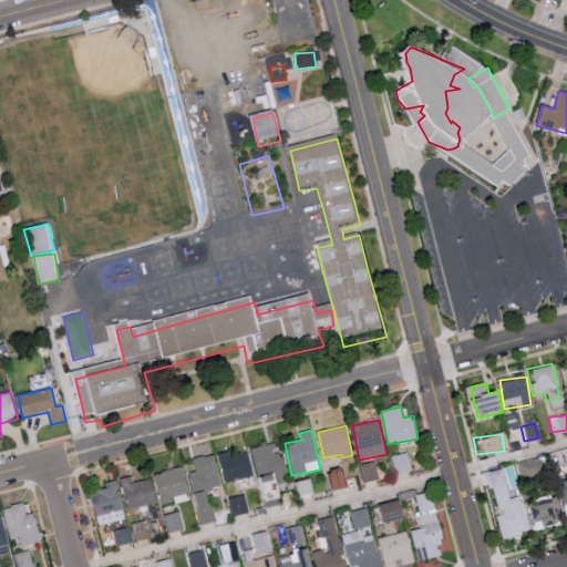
[(287,476),(281,452),(275,454),(272,444),(251,450),(261,486),(278,483),(277,478),(287,476)]
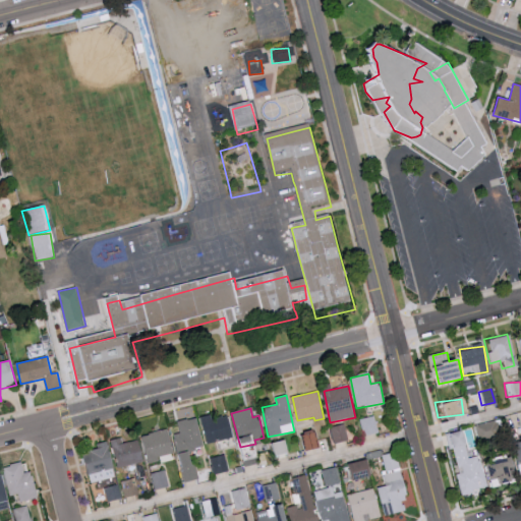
[(233,439),(228,414),(203,419),(207,444),(233,439)]
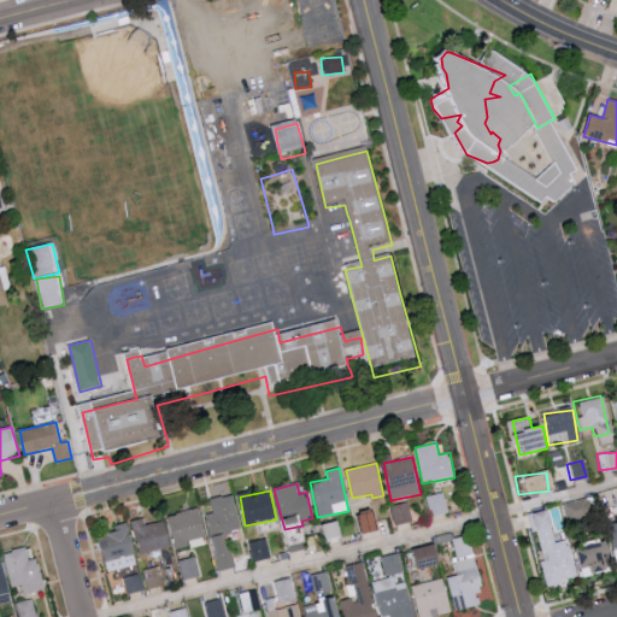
[(425,497),(430,517),(448,513),(444,493),(425,497)]
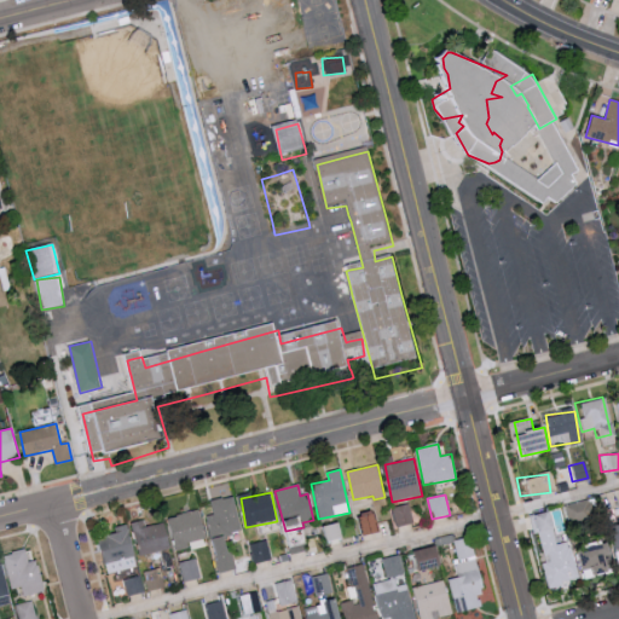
[(212,538),(243,531),(235,496),(212,502),(214,515),(207,516),(212,538)]
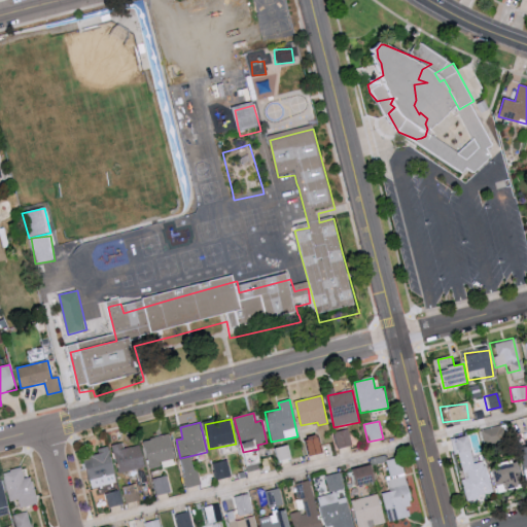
[(479,428),(481,442),(500,440),(498,426),(479,428)]
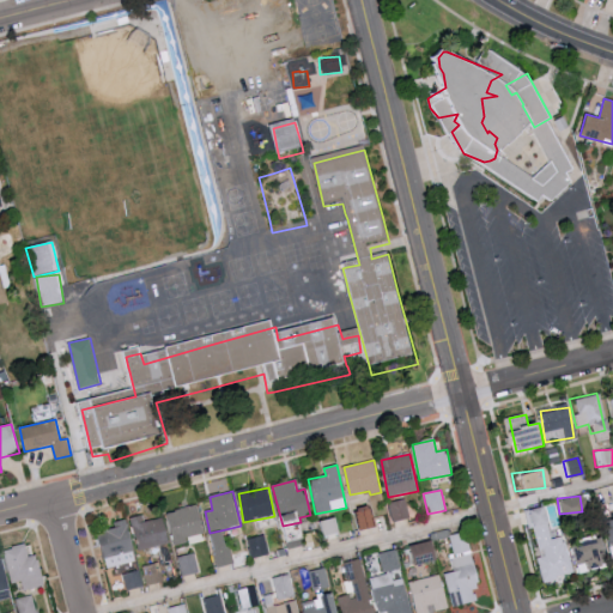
[(393,522),(410,520),(407,499),(389,503),(393,522)]
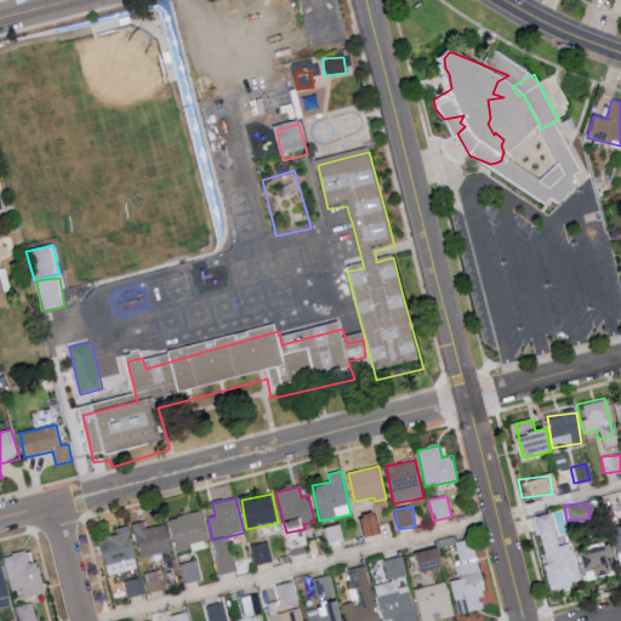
[(177,550),(206,543),(200,512),(171,518),(177,550)]
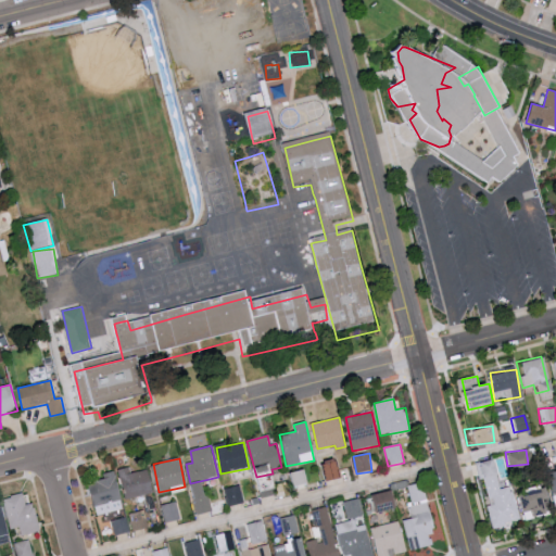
[(489,525),(540,515),(536,497),(542,496),(540,487),(509,492),(508,485),(495,489),(490,458),(472,460),(476,478),(487,476),(489,490),(482,491),(489,525)]
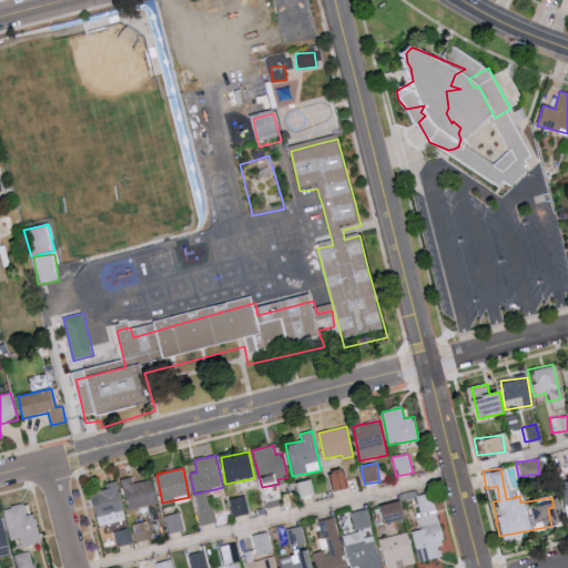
[(335,492),(348,489),(345,469),(332,473),(335,492)]
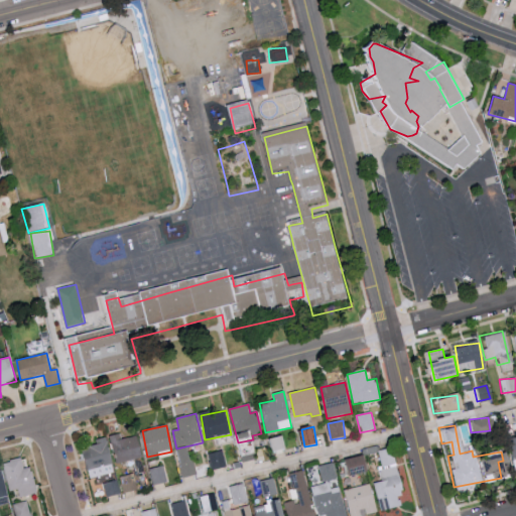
[(122,439),(121,433),(111,435),(118,464),(143,458),(138,435),(122,439)]
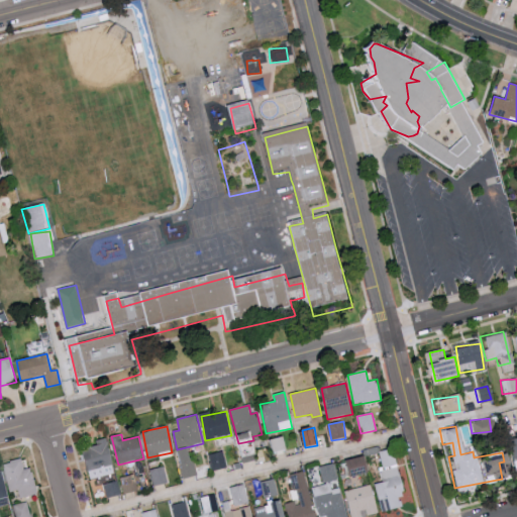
[(274,452),(287,448),(283,436),(271,440),(274,452)]
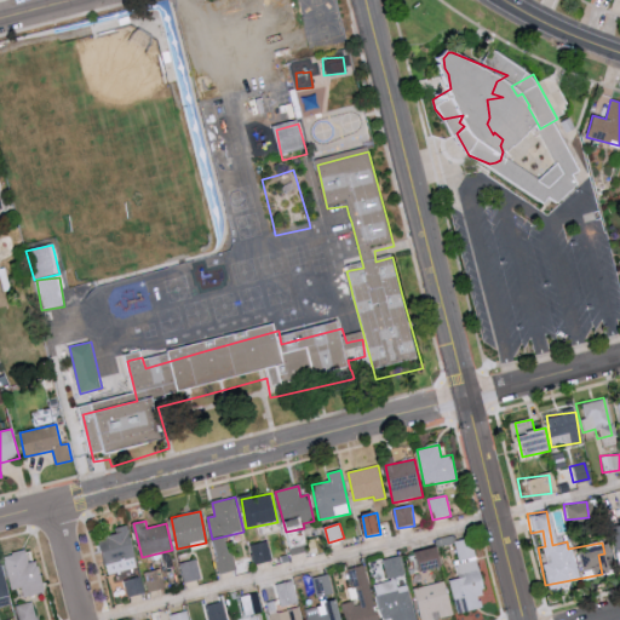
[(619,549),(619,534),(618,523),(603,527),(608,552),(619,549)]
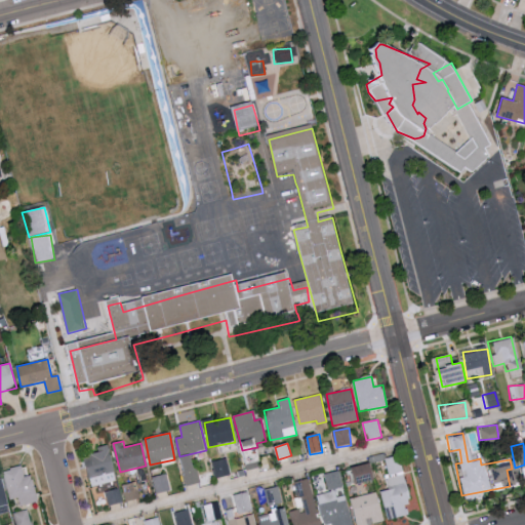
[(90,486),(106,484),(106,482),(115,481),(109,445),(96,447),(97,453),(85,455),(90,486)]
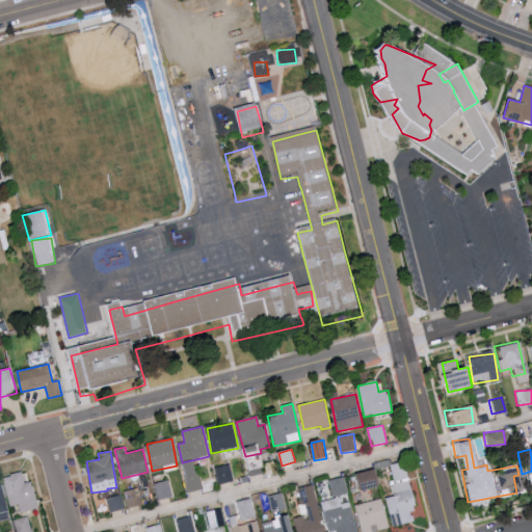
[(202,489),(194,460),(183,463),(189,493),(202,489)]
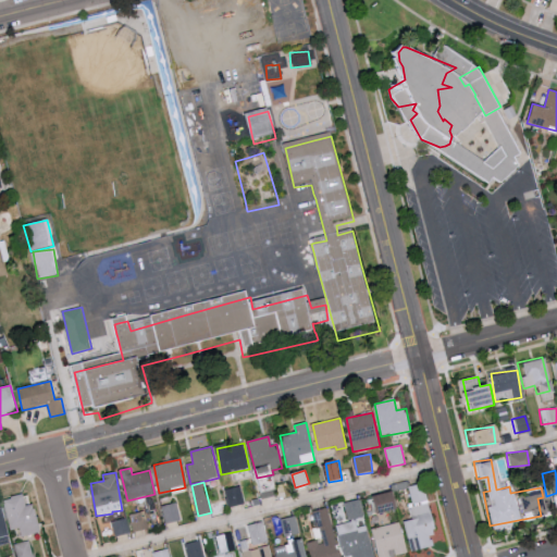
[(430,502),(424,483),(409,487),(413,506),(430,502)]
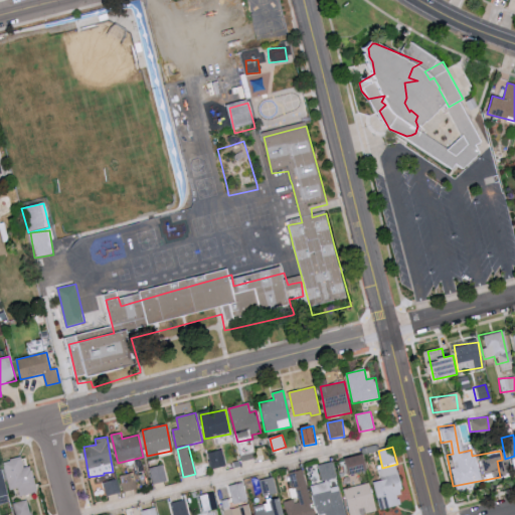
[(226,466),(222,450),(208,454),(212,469),(226,466)]
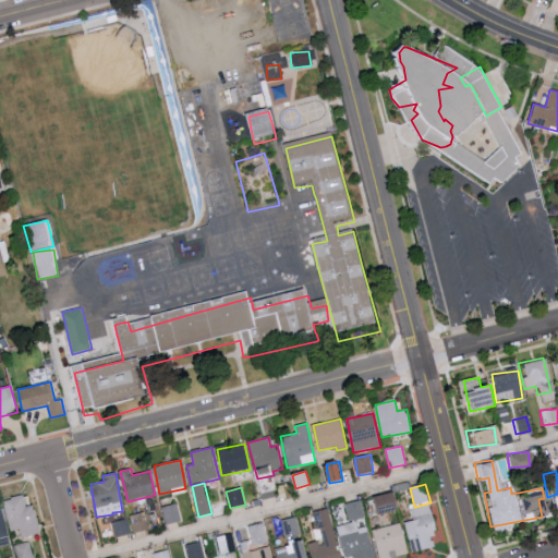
[(378,514),(398,511),(396,494),(376,496),(378,514)]
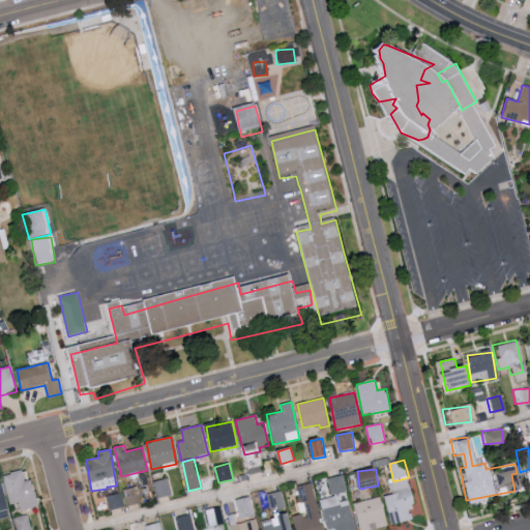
[(38,506),(32,479),(25,481),(22,471),(3,475),(10,505),(19,503),(21,510),(38,506)]
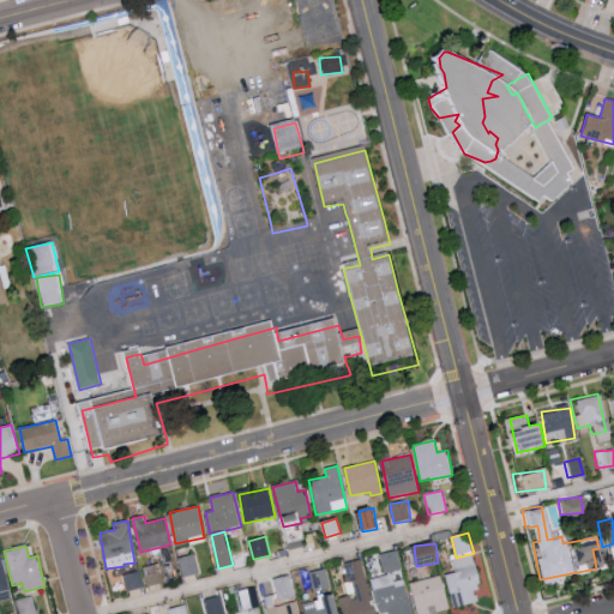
[(402,571),(399,552),(381,554),(384,572),(402,571)]
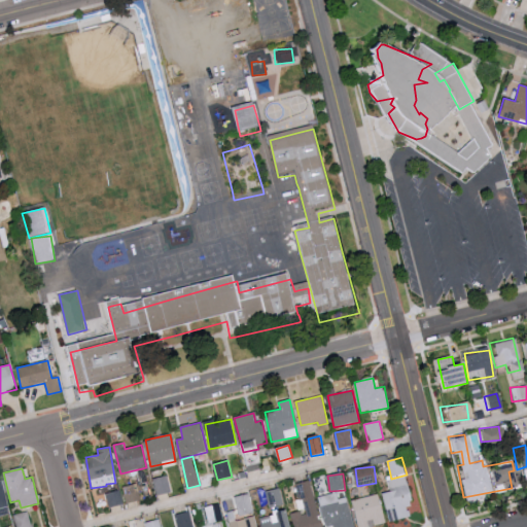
[(156,495),(172,492),(169,476),(153,479),(156,495)]
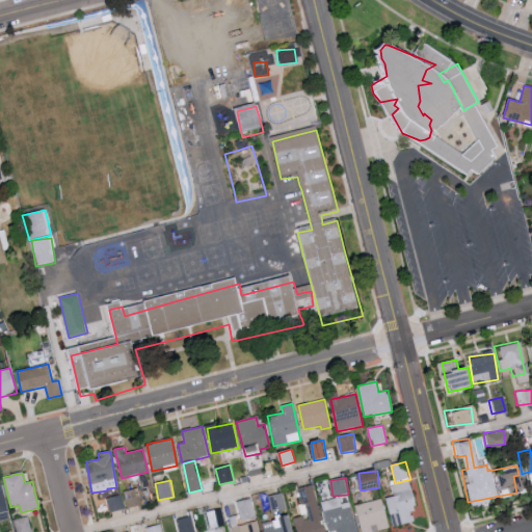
[(415,523),(411,510),(417,509),(411,481),(392,485),(394,497),(387,498),(392,527),(415,523)]
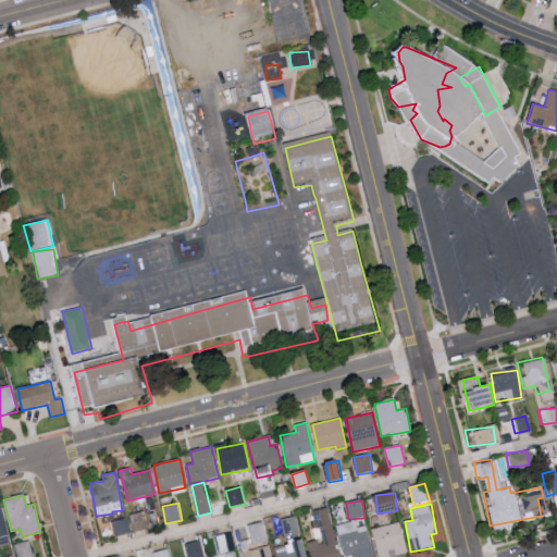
[(0,546),(11,545),(3,506),(0,506),(0,546)]
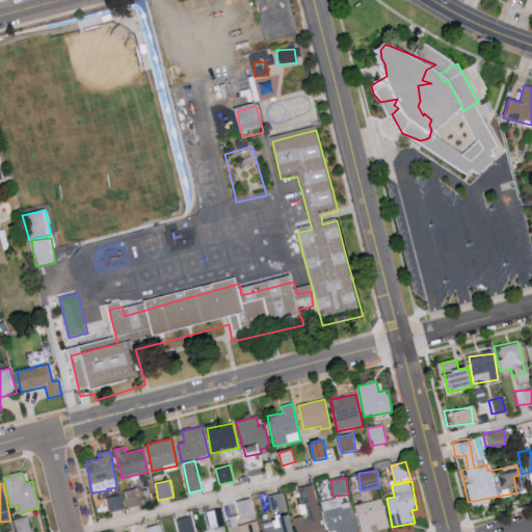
[(294,519),(296,531),(323,531),(314,485),(302,487),(309,515),(294,519)]
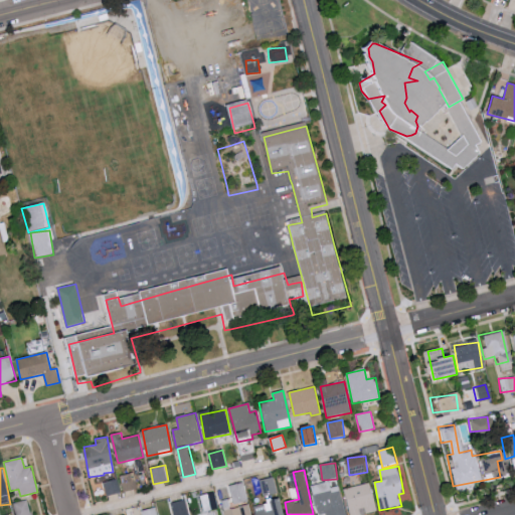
[(137,490),(134,474),(121,476),(124,492),(137,490)]
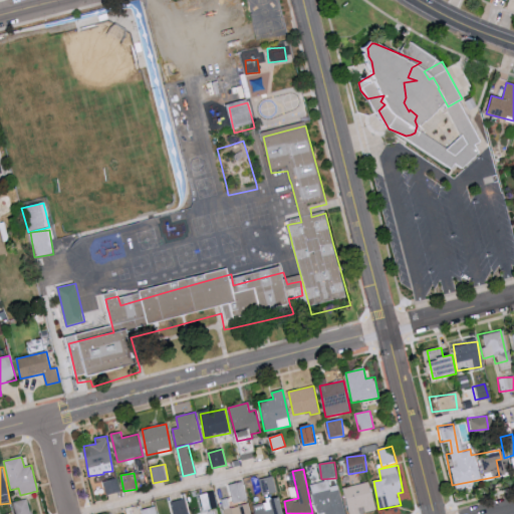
[(277,492),(272,476),(258,480),(262,496),(277,492)]
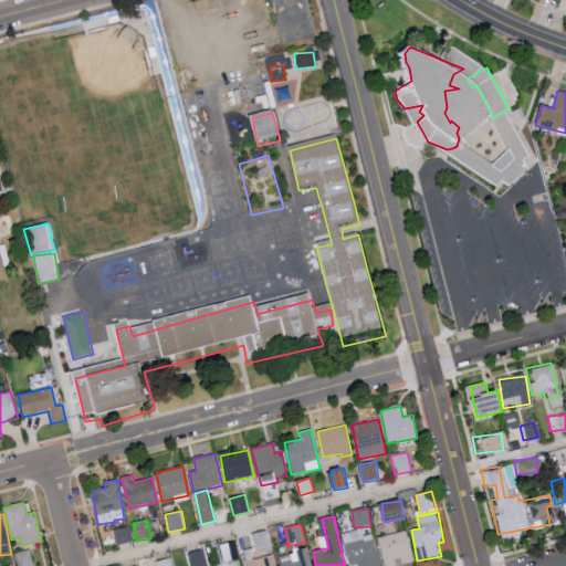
[(117,545),(132,541),(128,526),(113,531),(117,545)]
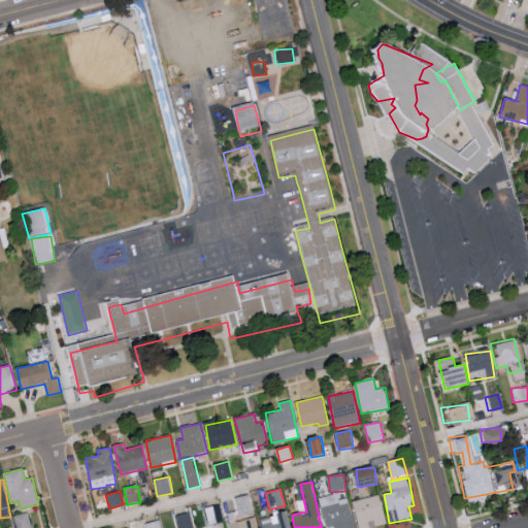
[(319,497),(325,527),(329,527),(335,527),(353,527),(348,498),(338,500),(336,494),(319,497)]
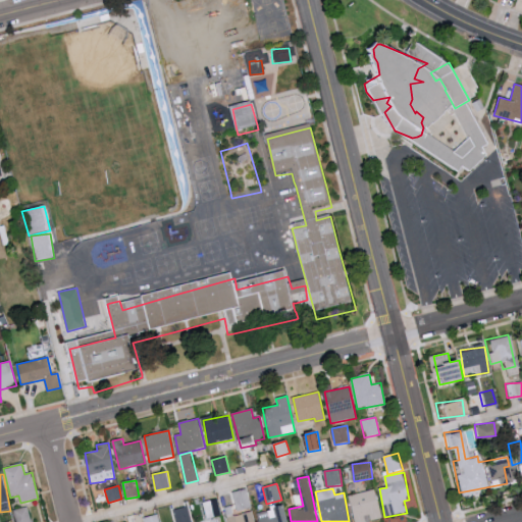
[(251,509),(246,489),(232,492),(238,512),(251,509)]
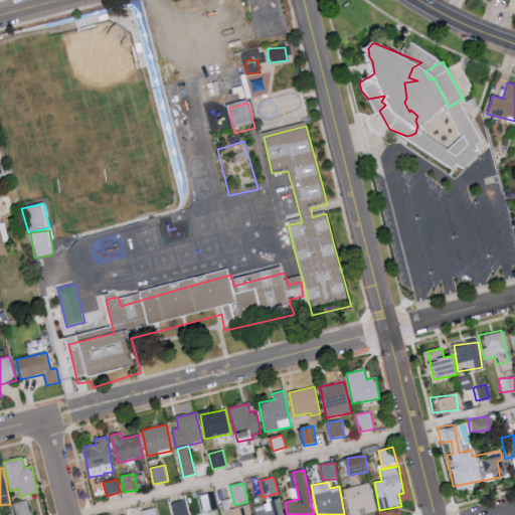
[(349,514),(362,514),(363,514),(377,511),(370,483),(343,490),(349,514)]
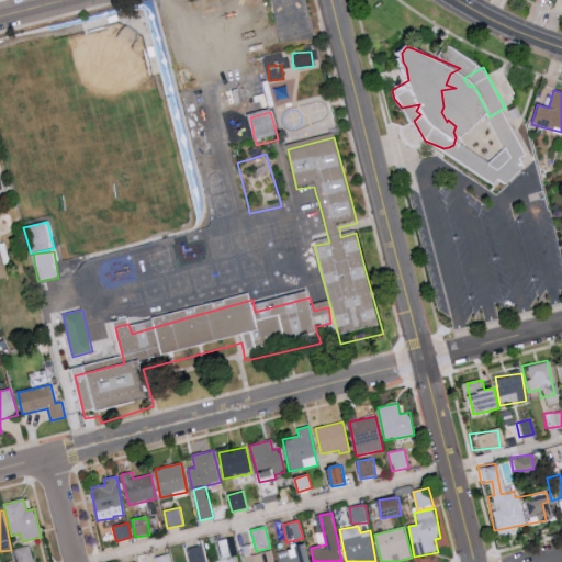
[(238,555),(234,537),(218,541),(224,559),(238,555)]
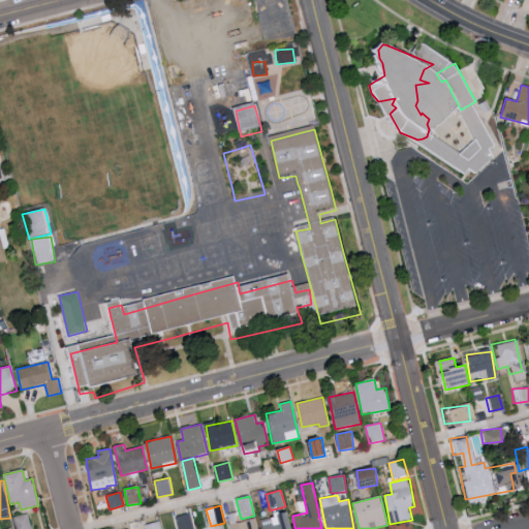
[(291,528),(287,512),(260,519),(262,528),(291,528)]
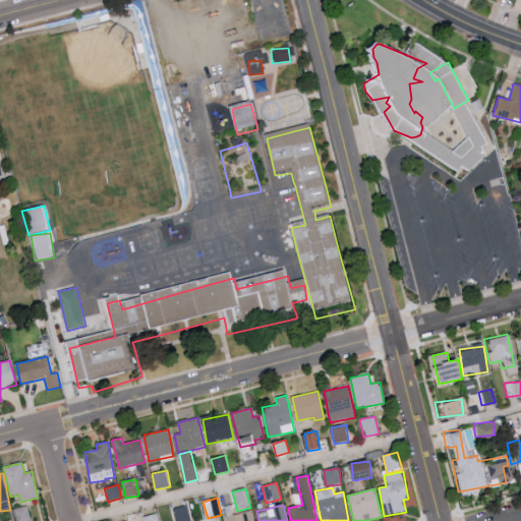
[(31,520),(27,506),(13,510),(15,520),(31,520)]
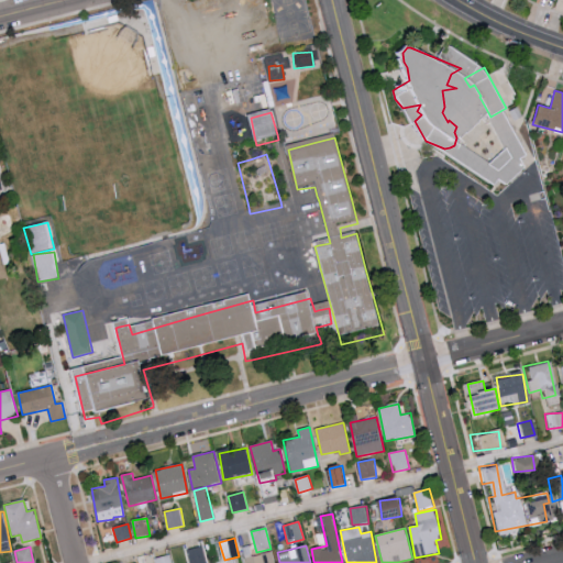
[(205,562),(202,547),(188,550),(189,562),(205,562)]
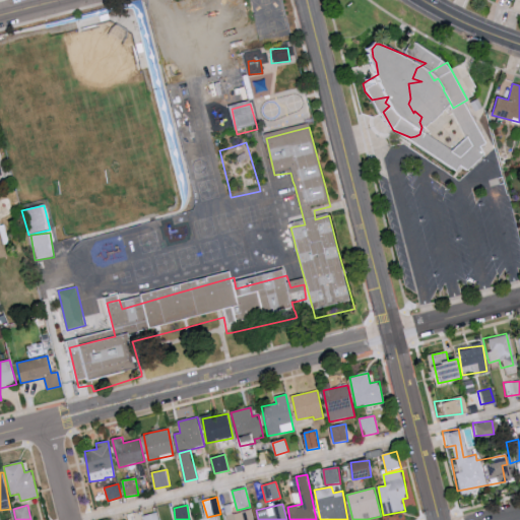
[(253,519),(251,509),(225,515),(226,519),(253,519)]
